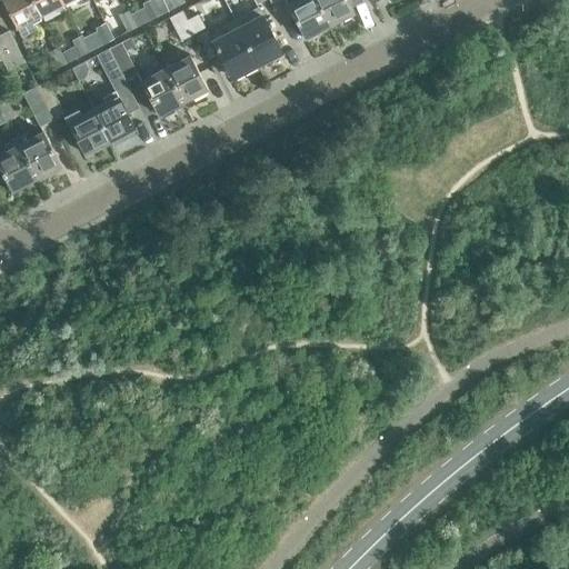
[(41,15),(32,0),(2,0),(21,37),(37,29),(31,19),(41,15)]
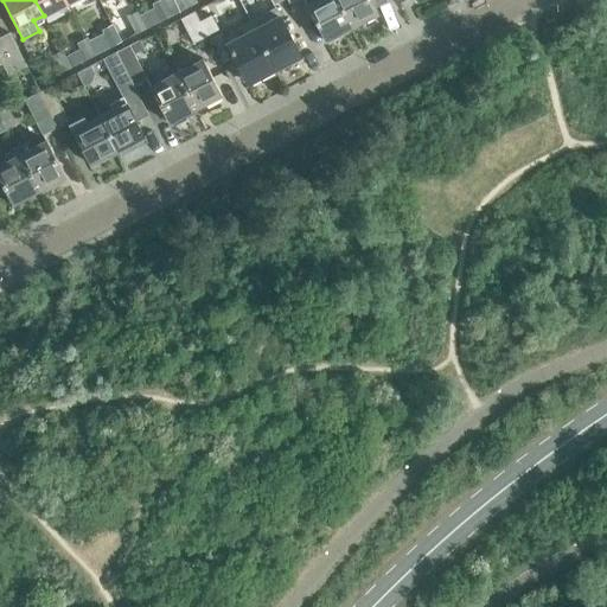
[(34,0),(44,16),(69,2),(66,0),(34,0)]
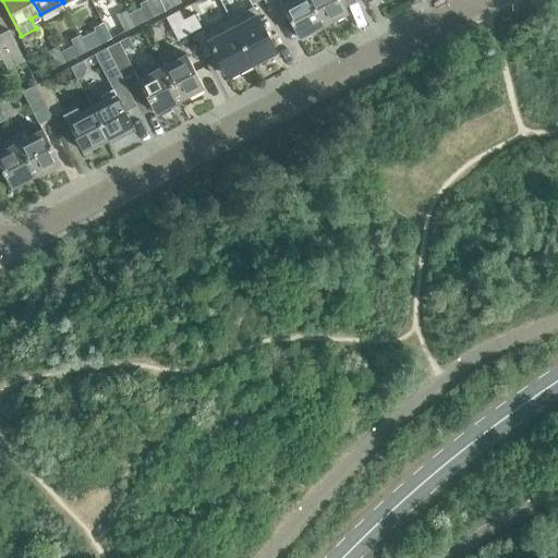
[(134,26),(147,19),(157,14),(150,0),(149,0),(146,0),(140,3),(142,8),(129,14),(134,26)]
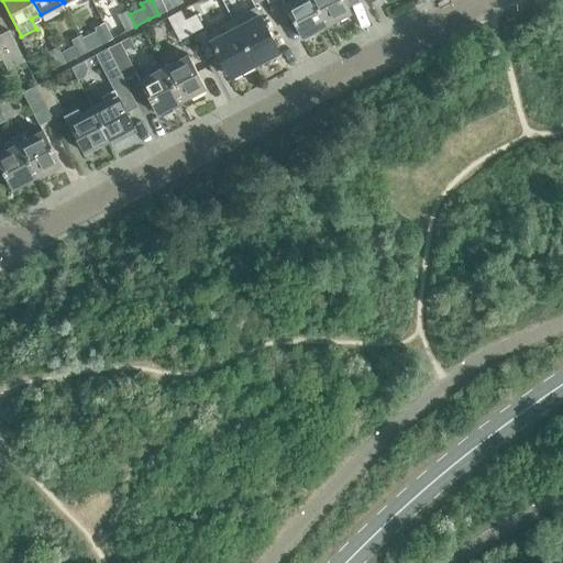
[(158,14),(181,1),(180,0),(152,0),(158,14)]
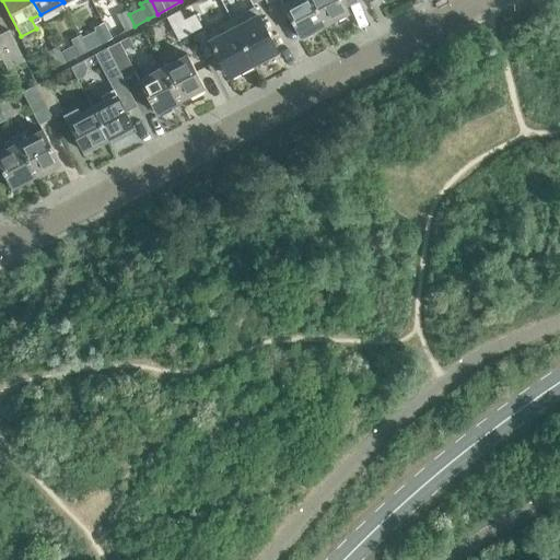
[(300,37),(322,25),(324,24),(311,0),(289,0),(282,3),(300,37)]
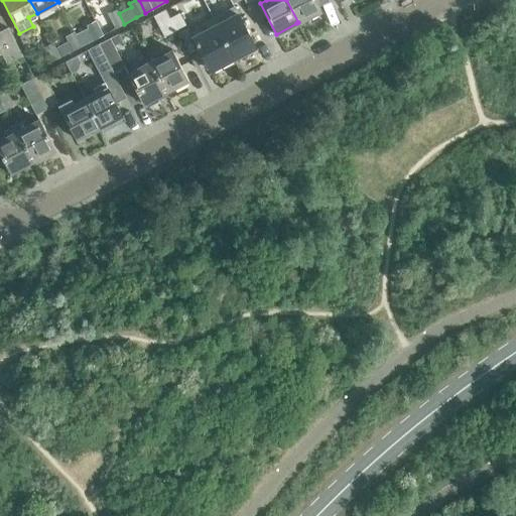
[(286,0),(298,22),(321,10),(315,0),(286,0)]
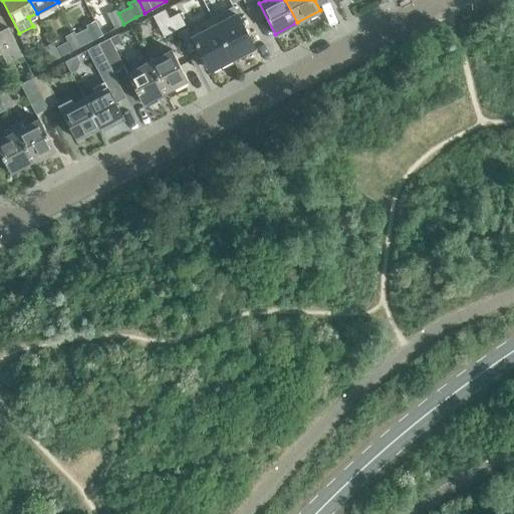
[(254,46),(244,26),(233,6),(223,12),(227,18),(215,25),(232,58),(254,46)]
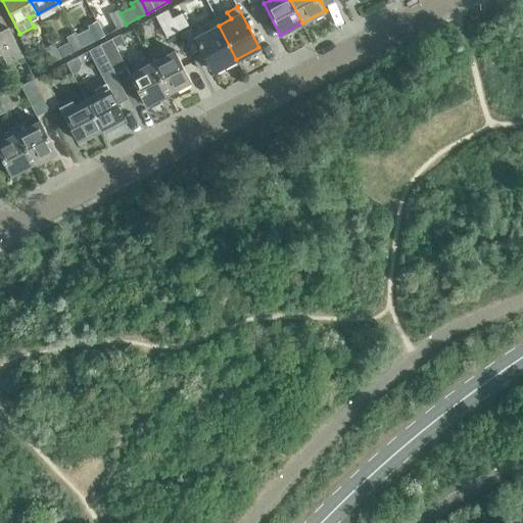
[(121,13),(119,9),(109,14),(117,29),(126,25),(121,13)]
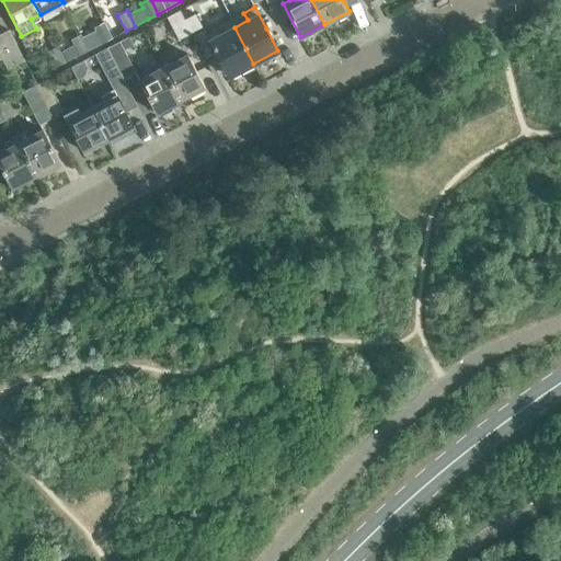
[(185,23),(191,33),(202,27),(195,14),(184,20),(185,23)]
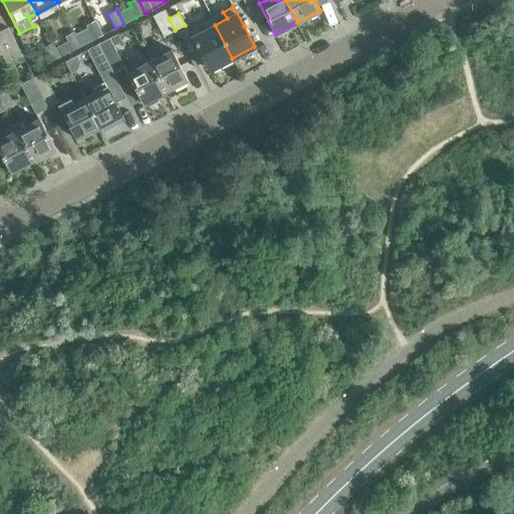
[(93,39),(102,35),(94,21),(86,25),(87,27),(74,34),(81,46),(93,39)]
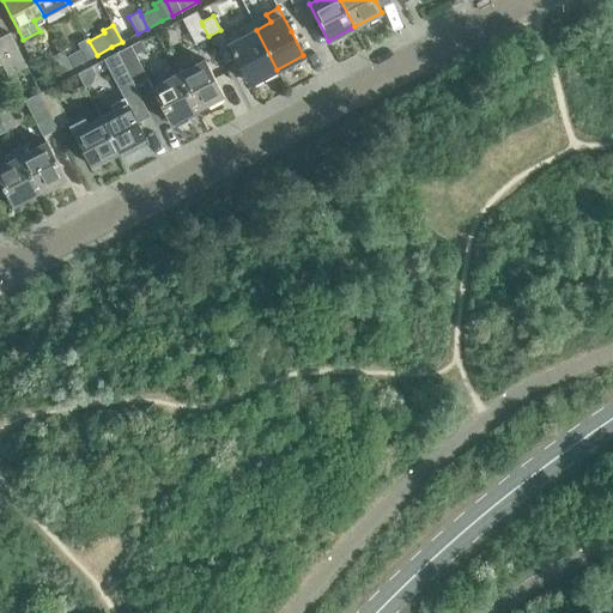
[(208,36),(202,25),(189,32),(195,43),(208,36)]
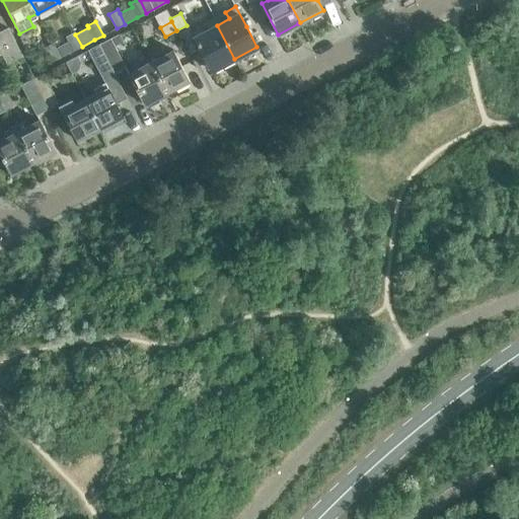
[(234,59),(217,25),(206,30),(203,24),(191,30),(211,70),(234,59)]
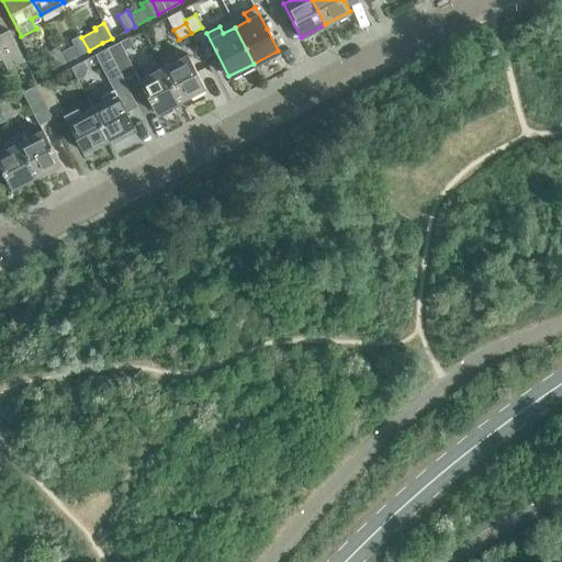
[(0,58),(1,58),(7,69),(24,60),(8,30),(0,33),(0,58)]
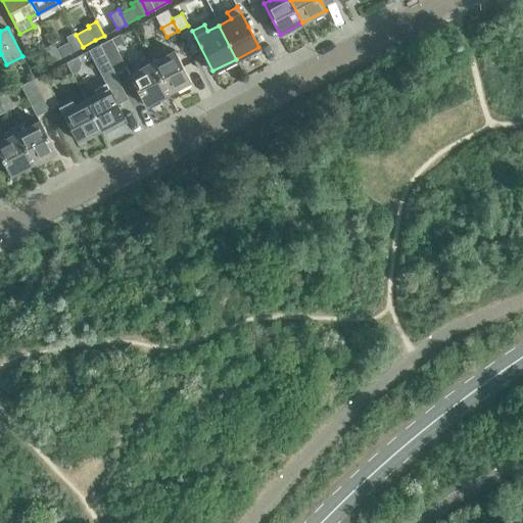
[(60,57),(74,51),(83,47),(76,35),(75,33),(65,37),(68,42),(55,48),(60,57)]
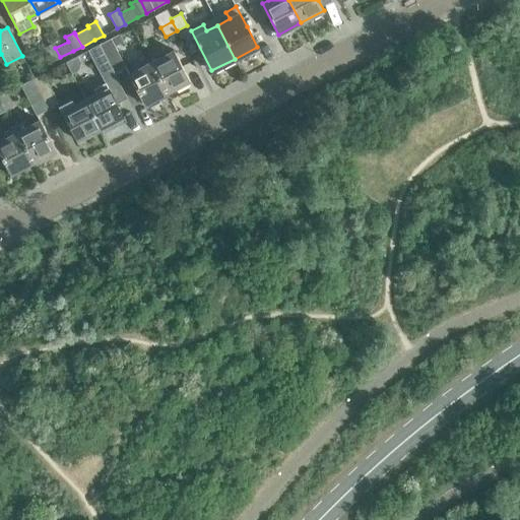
[(99,45),(110,65),(114,73),(125,67),(114,47),(124,42),(120,34),(99,45)]
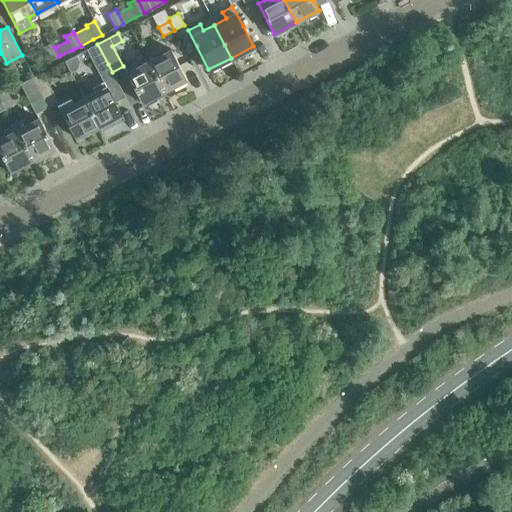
[(54,47),(52,43),(43,47),(50,61),(59,56),(54,47)]
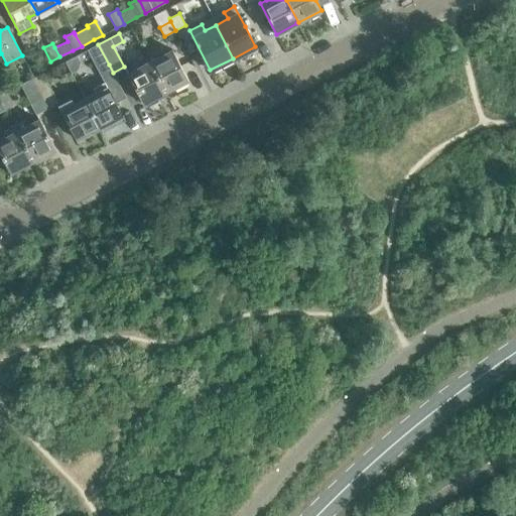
[(109,65),(98,44),(88,50),(98,70),(109,65)]
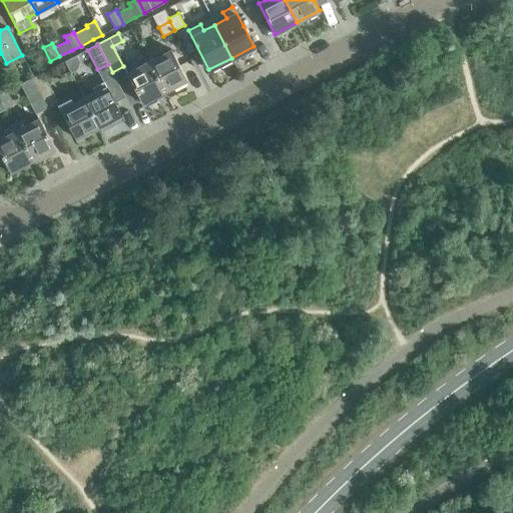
[(171,49),(149,61),(164,91),(187,79),(171,49)]
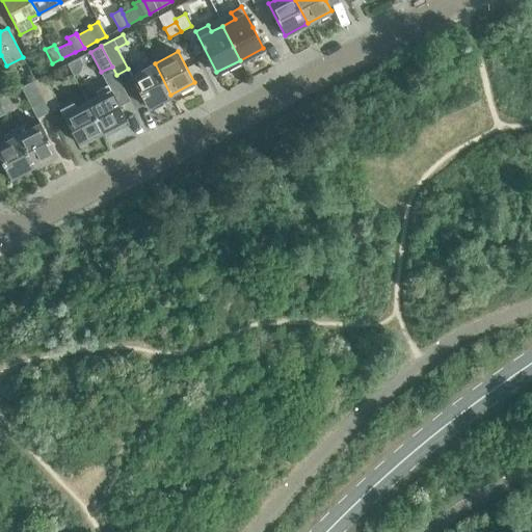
[(148,107),(168,96),(170,95),(155,63),(131,75),(148,107)]
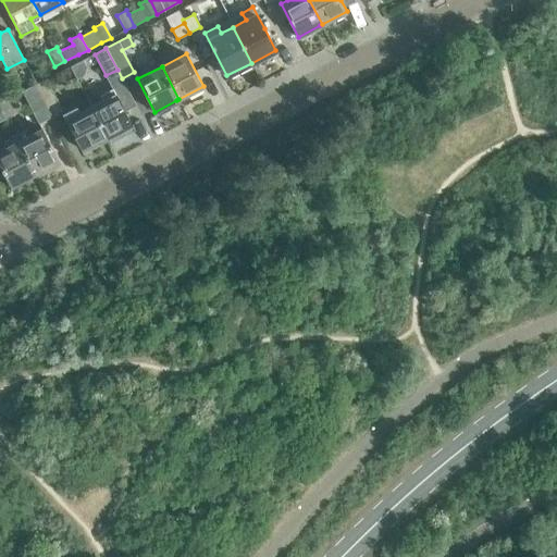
[(46,79),(35,85),(51,116),(60,134),(69,128),(73,137),(76,136),(84,150),(108,138),(91,107),(78,113),(76,108),(64,114),(62,110),(46,79)]
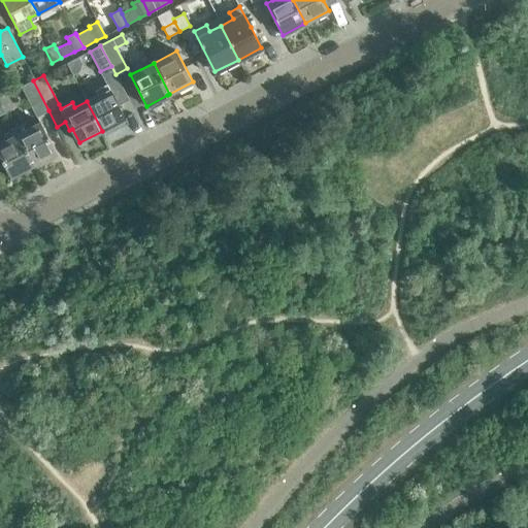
[(48,110),(33,80),(21,87),(36,118),(48,110)]
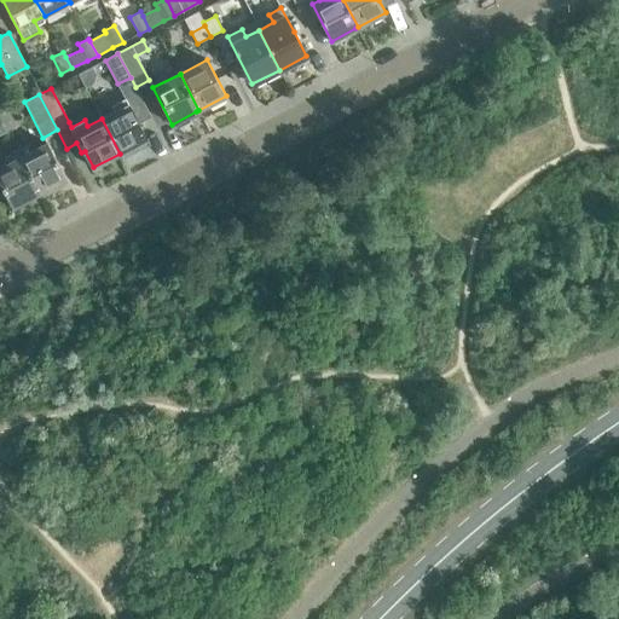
[(102,119),(120,154),(146,139),(126,98),(113,105),(116,111),(102,119)]
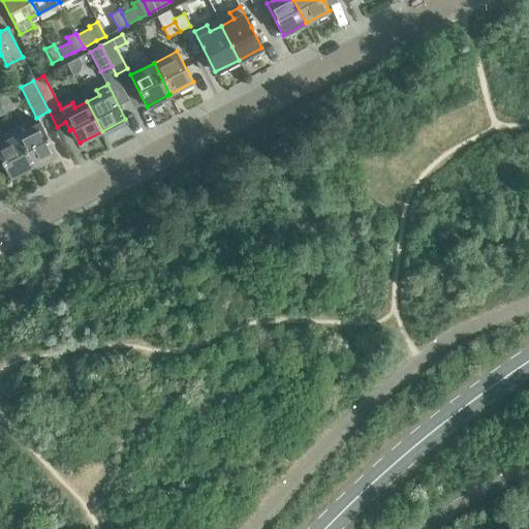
[(40,121),(18,133),(33,165),(36,163),(37,166),(43,162),(42,160),(57,153),(40,121)]
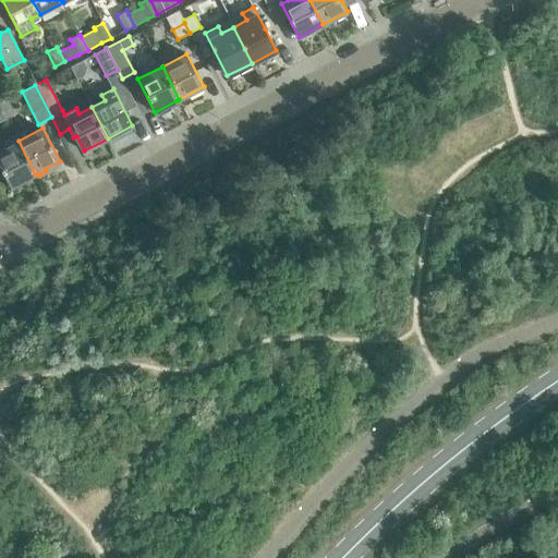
[(35,174),(19,141),(0,149),(0,165),(11,186),(27,179),(28,181),(35,178),(34,176),(35,174)]
